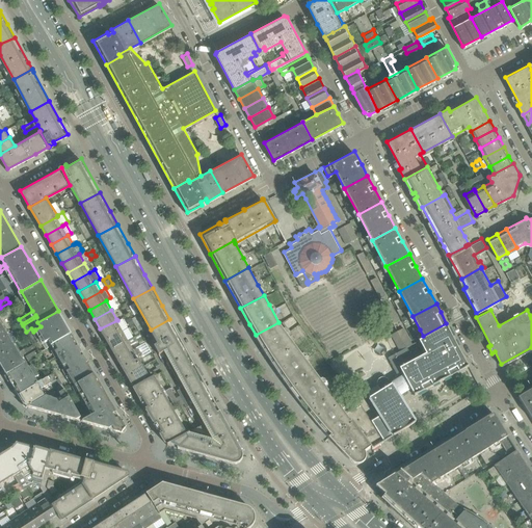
[(71,332),(58,311),(37,322),(41,326),(35,330),(42,342),(48,339),(50,343),(71,332)]
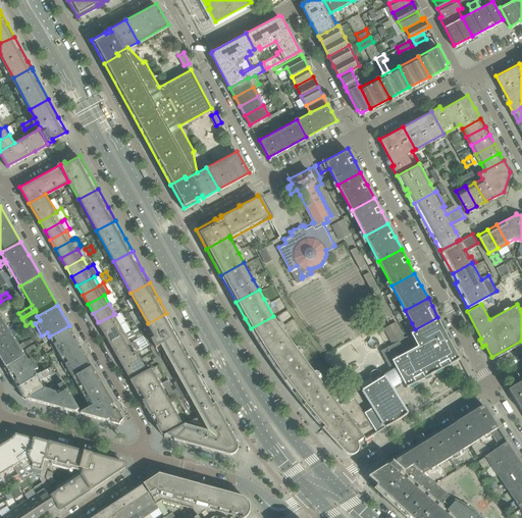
[(237,441),(180,339),(166,313),(148,323),(155,337),(151,339),(156,347),(159,345),(166,358),(163,360),(165,364),(168,362),(177,378),(173,380),(183,398),(187,396),(198,416),(184,424),(186,427),(174,437),(227,452),(229,453),(232,452),(235,451),(237,449),(238,447),(238,444),(237,442),(237,441)]
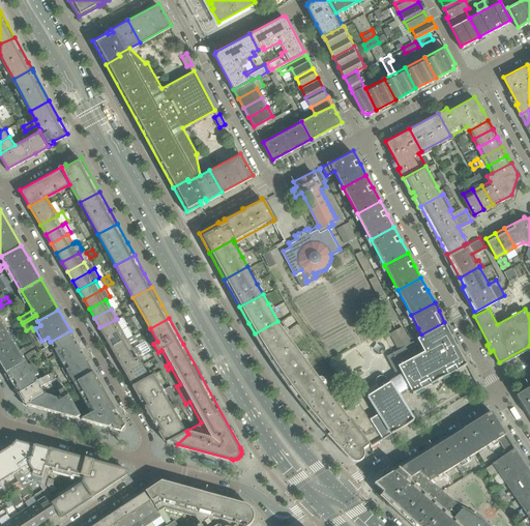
[(106,338),(122,328),(117,319),(99,327),(106,338)]
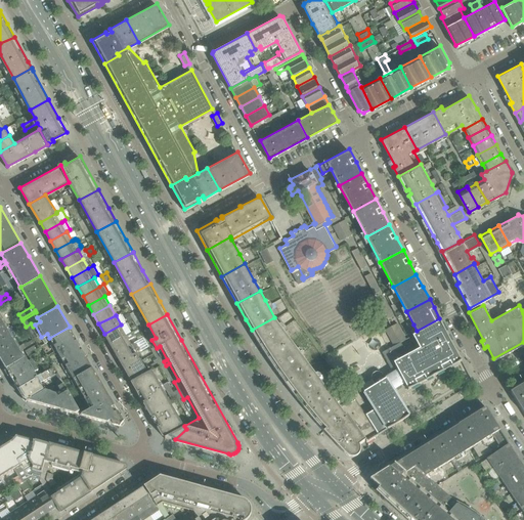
[(291,339),(284,330),(274,317),(252,330),(257,339),(267,355),(291,339)]
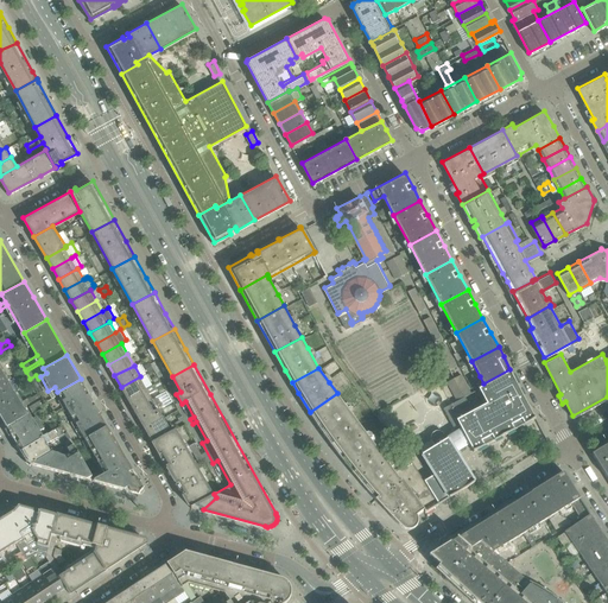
[(431,438),(419,445),(422,451),(435,471),(426,476),(425,477),(424,478),(438,501),(439,501),(449,495),(475,480),(455,448),(468,439),(473,449),(477,446),(506,431),(534,416),(510,369),(483,383),(479,386),(480,389),(486,399),(487,401),(473,408),(464,394),(443,406),(454,425),(458,421),(462,427),(448,436),(447,436),(444,431),(442,429),(439,427),(437,427),(436,427),(434,429),(431,430),(430,433),(430,436),(431,438)]
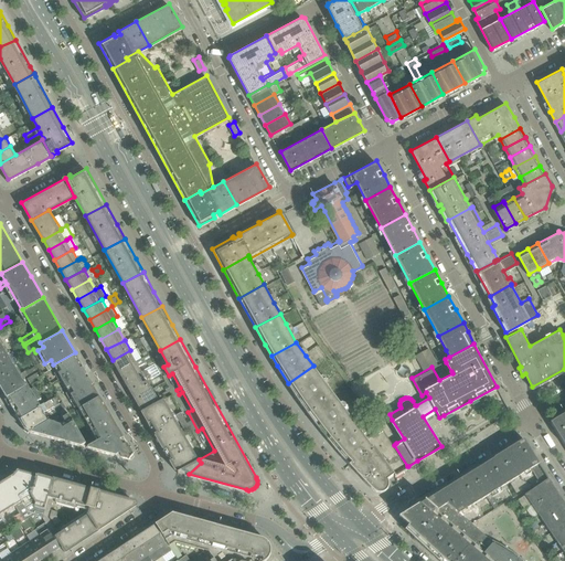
[(422,349),(415,352),(424,368),(425,370),(432,367),(429,363),(427,360),(426,356),(422,349)]
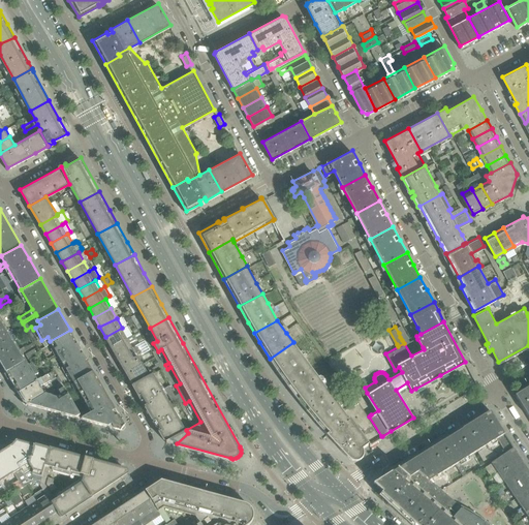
[(25,358),(22,351),(34,343),(33,340),(24,345),(24,344),(19,347),(7,328),(0,331),(0,360),(5,369),(25,358)]
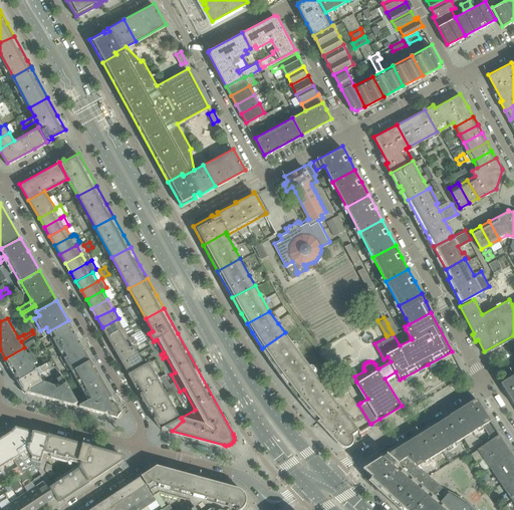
[(107,336),(123,326),(118,318),(102,327),(107,336)]
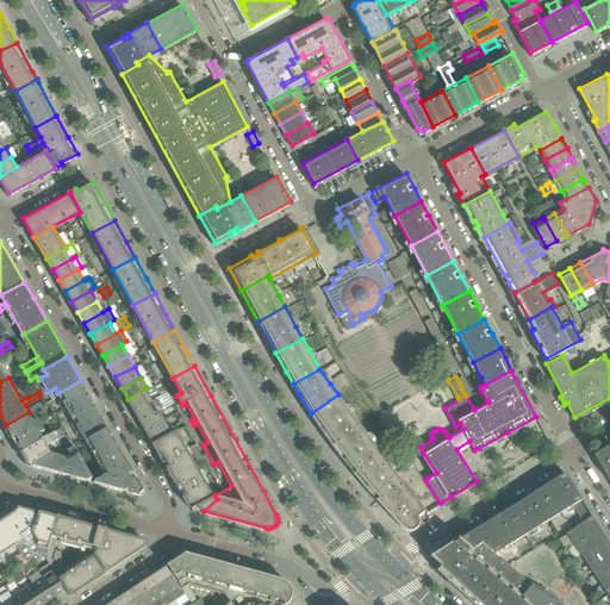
[(100,415),(89,395),(81,380),(57,393),(61,398),(58,399),(62,407),(66,405),(72,416),(68,417),(75,429),(100,415)]
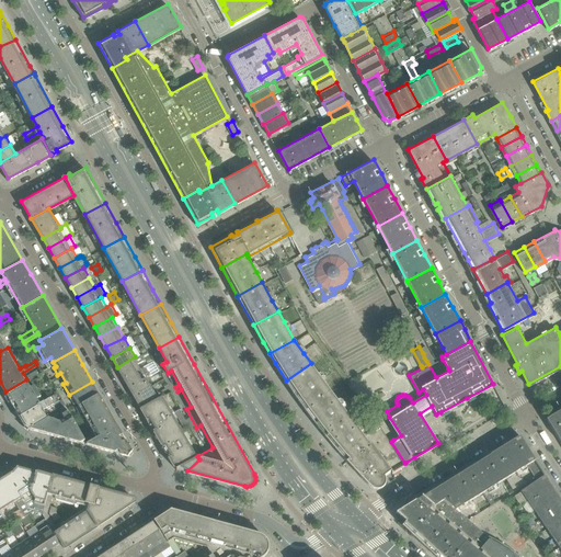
[(152,359),(147,350),(141,352),(144,356),(145,355),(148,361),(152,359)]
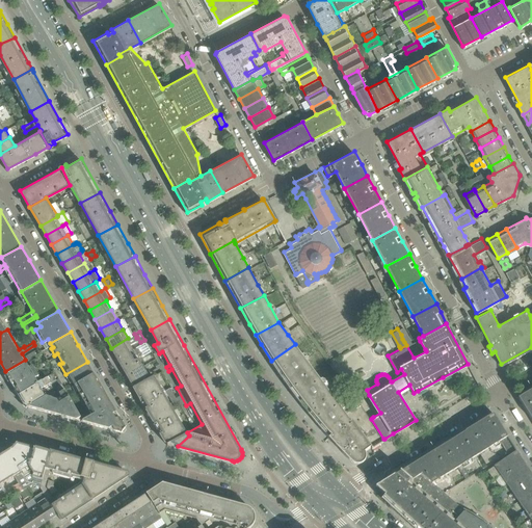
[(116,358),(133,348),(133,347),(128,338),(111,348),(116,358)]
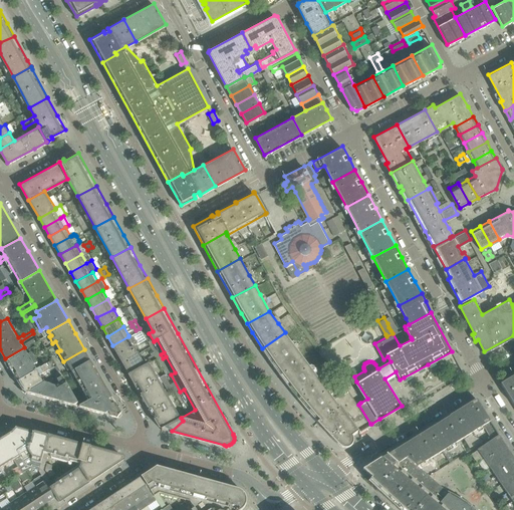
[(280,373),(302,356),(285,332),(262,348),(264,351),(271,361),(277,369),(280,373)]
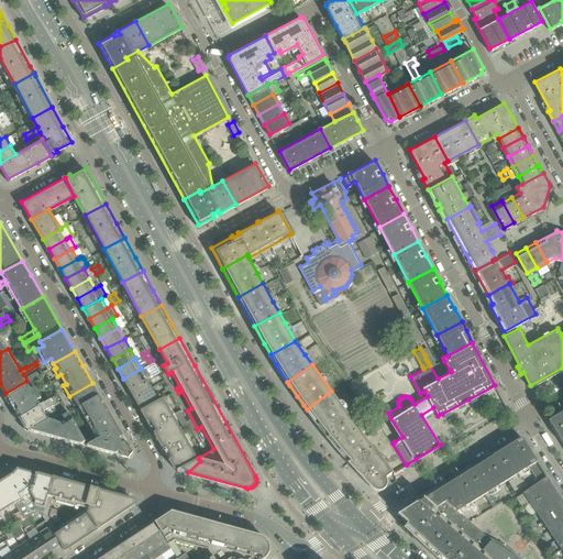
[(129,388),(146,379),(146,377),(150,375),(150,373),(150,372),(147,368),(145,366),(144,366),(144,365),(141,368),(141,369),(123,379),(129,388)]
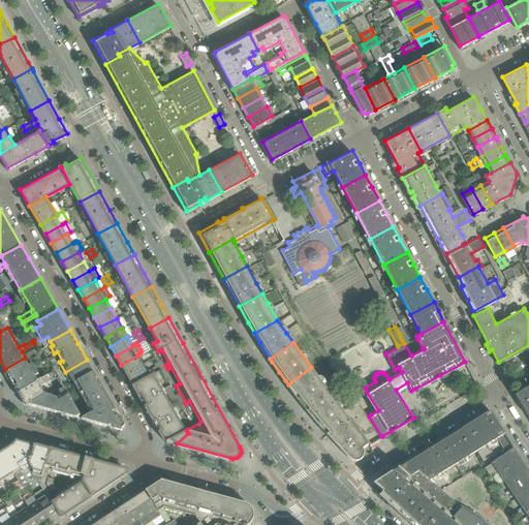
[(28,357),(38,349),(35,345),(25,351),(28,357)]
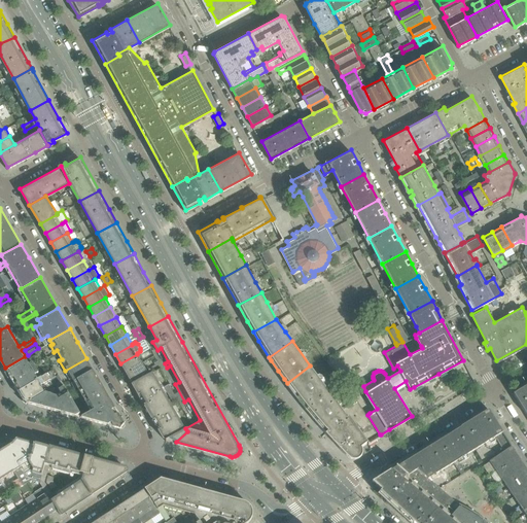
[(148,372),(137,354),(120,363),(132,381),(148,372)]
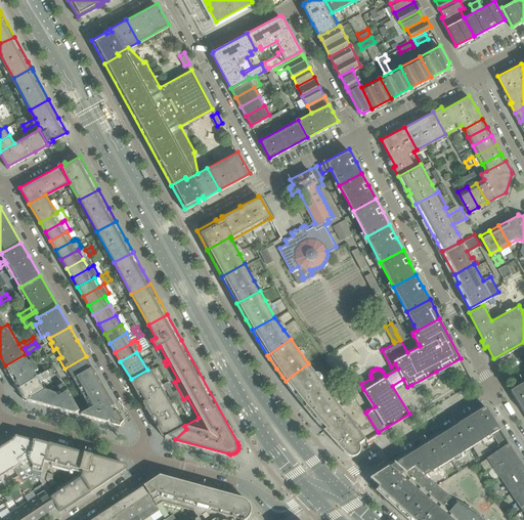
[(54,380),(59,376),(60,376),(57,371),(55,372),(51,365),(49,367),(37,375),(34,371),(38,369),(32,357),(28,359),(26,355),(25,354),(5,365),(6,366),(5,366),(23,395),(27,398),(44,388),(55,381),(54,380)]
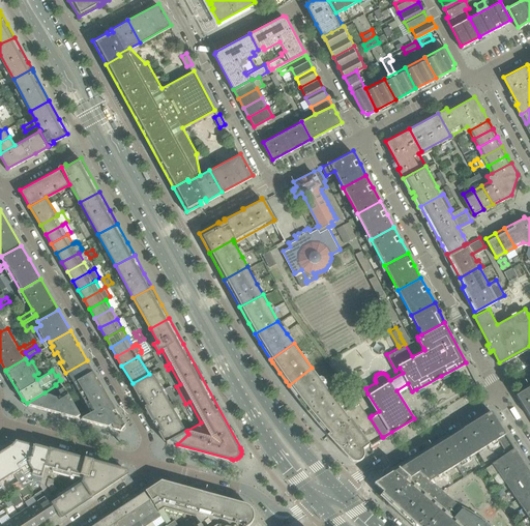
[(70,382),(93,370),(87,360),(65,373),(70,382)]
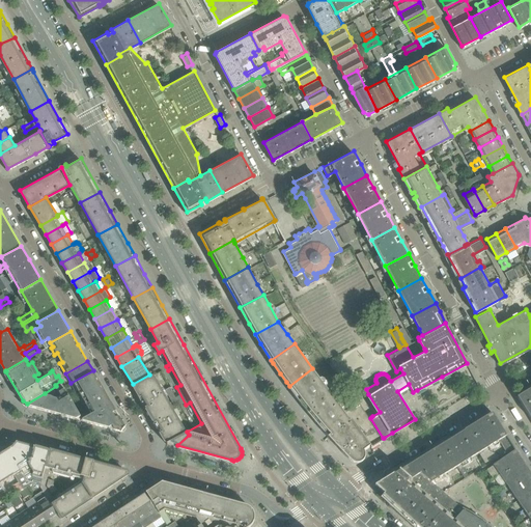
[(331,393),(322,381),(312,368),(289,386),(295,393),(305,407),(308,411),(331,393)]
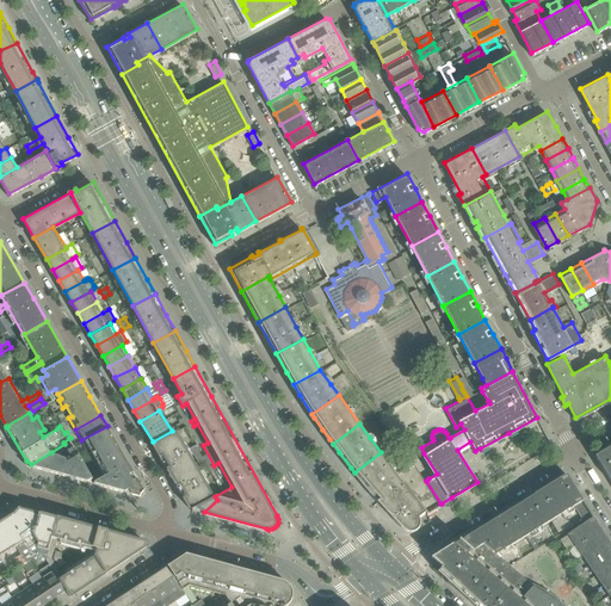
[(92,451),(113,438),(107,426),(81,440),(86,449),(88,446),(92,451)]
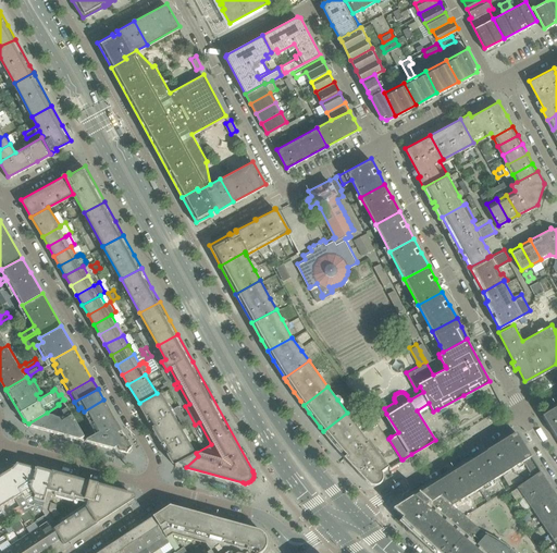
[(178,422),(171,408),(161,392),(157,394),(157,393),(139,403),(157,434),(178,422)]
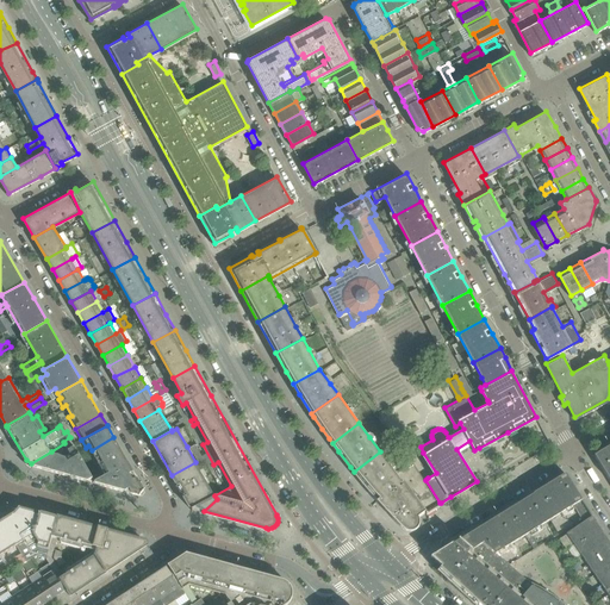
[(92,476),(80,456),(69,437),(63,442),(64,443),(69,451),(63,455),(51,451),(31,463),(87,479),(92,476)]
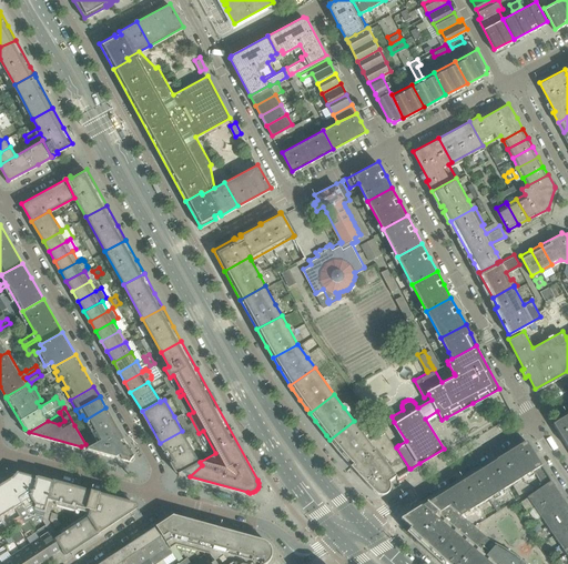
[(91,430),(112,418),(105,408),(85,420),(91,430)]
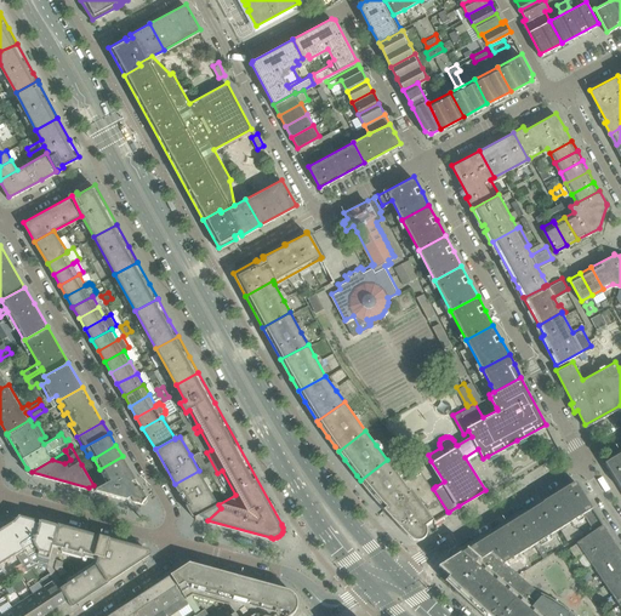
[(210,469),(203,458),(198,450),(193,452),(204,473),(210,469)]
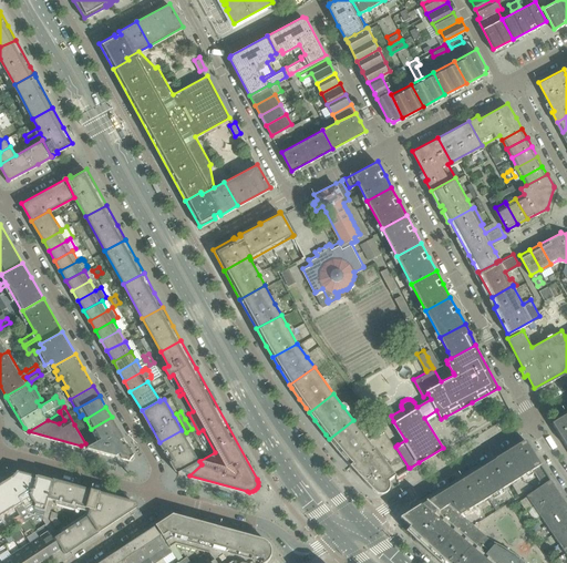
[(566,411),(552,421),(566,446),(566,444),(566,411)]
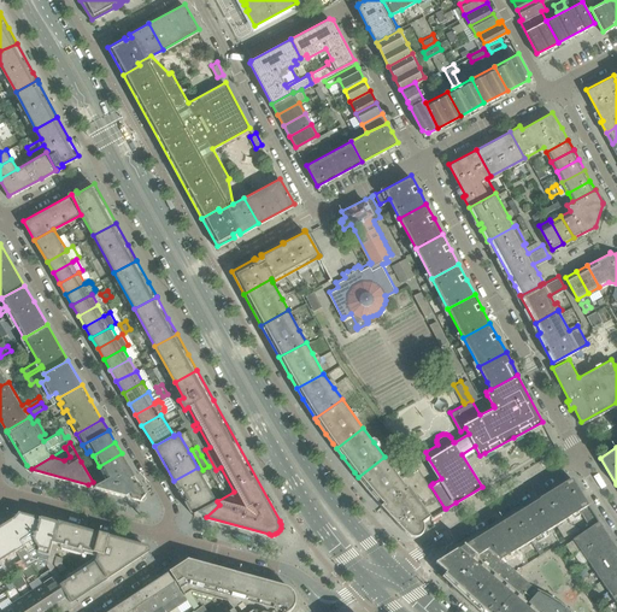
[(145,493),(124,458),(122,453),(99,466),(106,478),(118,471),(130,492),(133,496),(141,499),(145,494),(145,493)]
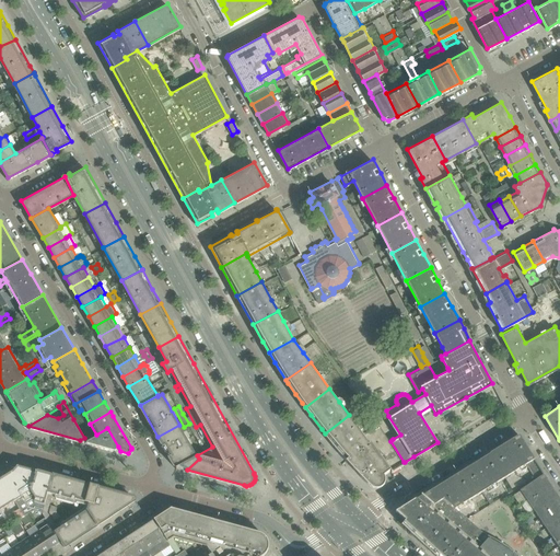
[(404,462),(391,441),(378,421),(362,433),(349,415),(325,433),(337,448),(353,465),(370,483),(372,485),(375,485),(377,485),(381,484),(382,483),(384,481),(385,477),(384,474),(384,473),(383,473),(389,467),(391,470),(404,462)]
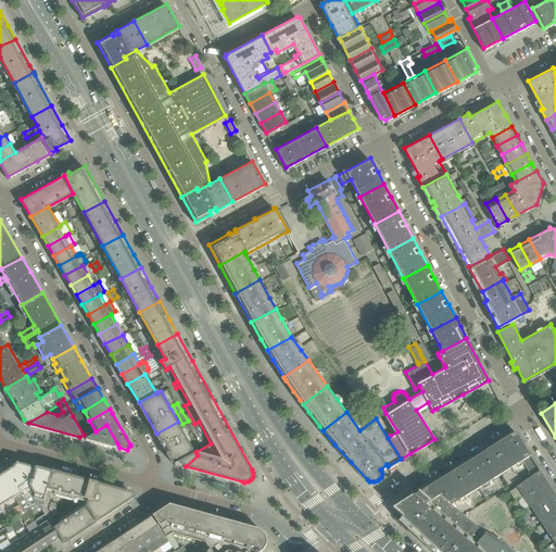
[(196,452),(178,422),(156,434),(172,460),(175,461),(174,462),(175,463),(176,462),(185,465),(185,466),(186,466),(198,455),(196,452)]
